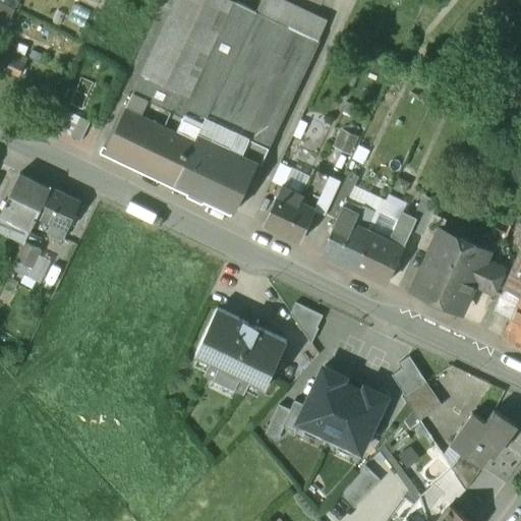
[(320,41),(231,0),(176,0),(171,12),(141,74),(212,107),(207,119),(269,148),(320,41)]
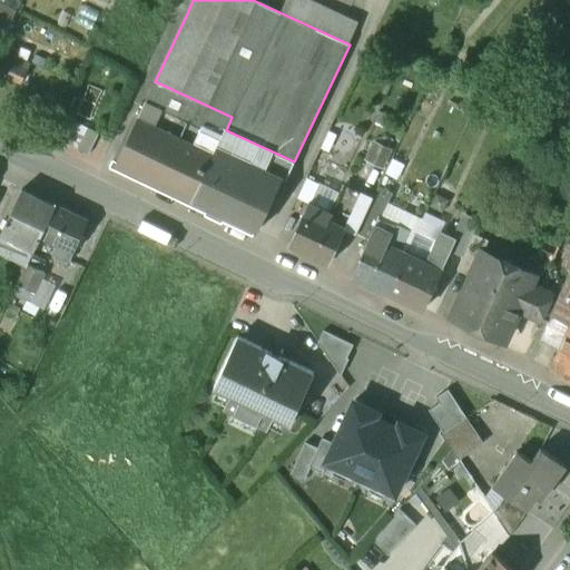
[(178,0),(175,8),(187,13),(193,0),(178,0)]
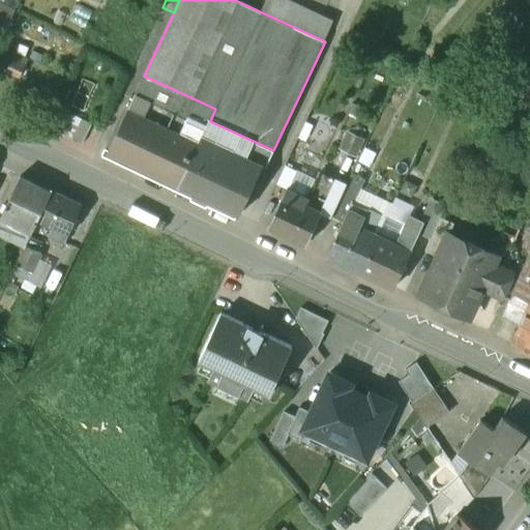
[(15,9),(0,1),(0,25),(5,28),(15,9)]
